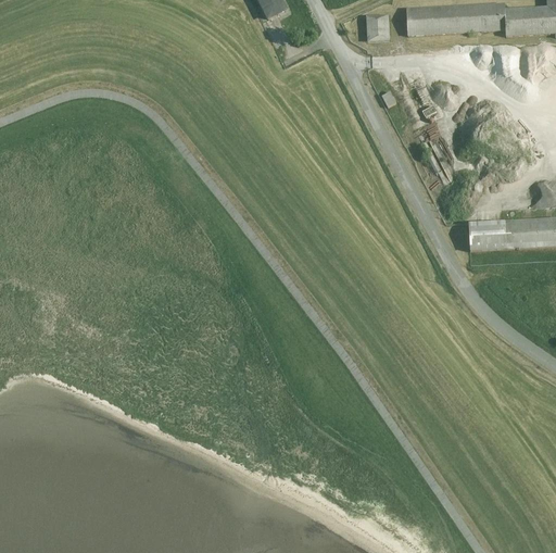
[(288,10),(282,0),(258,0),(268,20),(288,10)]
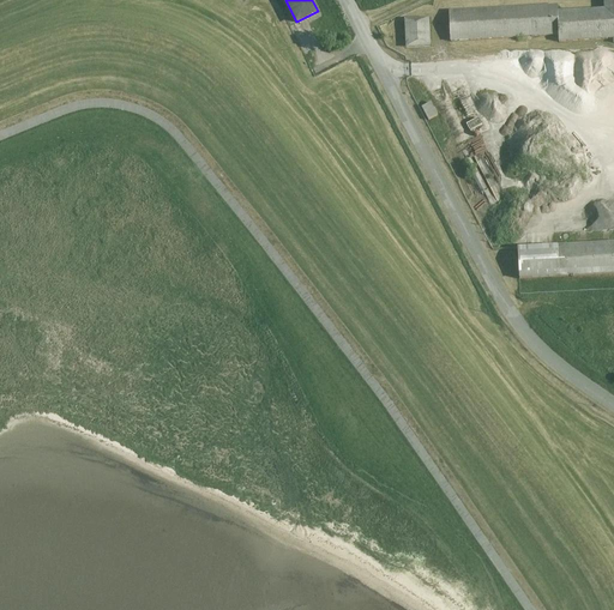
[(557,4),(447,6),(449,38),(557,35),(558,41),(613,38),(613,0),(601,0),(602,7),(557,10),(557,4)]
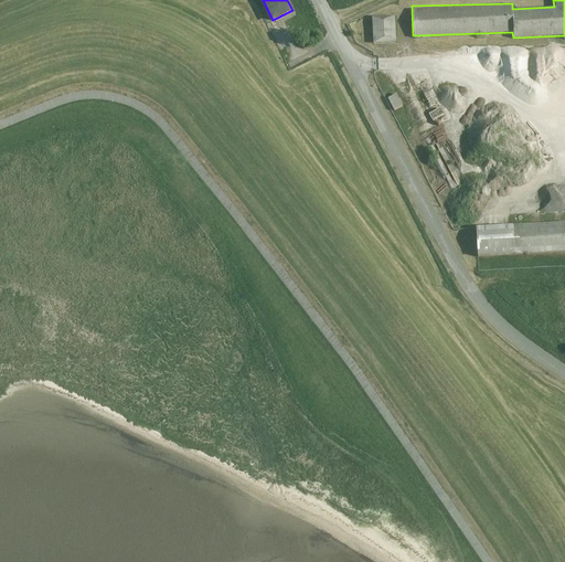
[(395,42),(394,13),(372,13),(372,42),(395,42)]
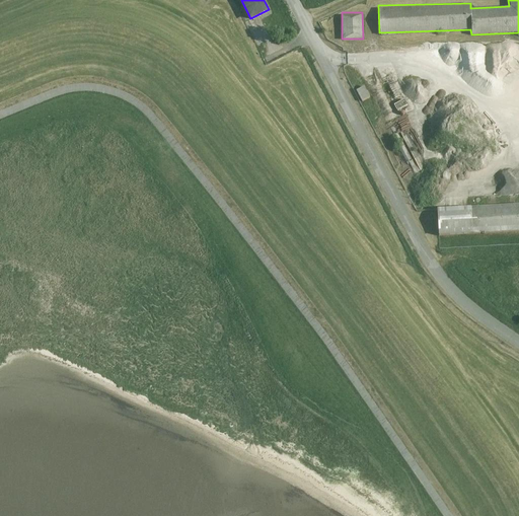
[(359,87),(364,98),(372,95),(367,83),(359,87)]
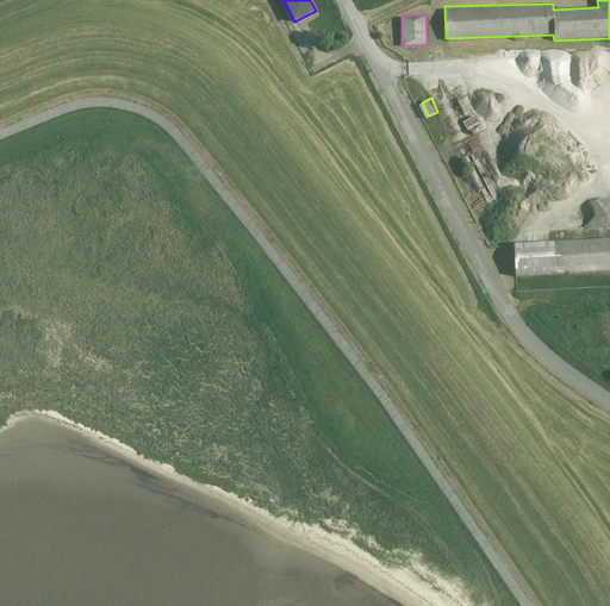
[(471,127),(483,123),(479,113),(466,118),(471,127)]
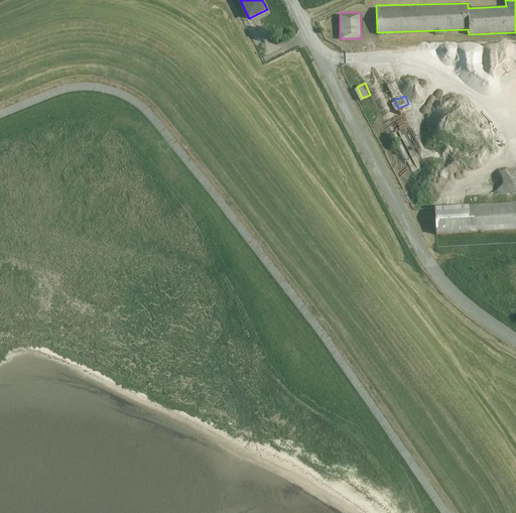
[(515,205),(434,209),(435,233),(515,229),(515,205)]
